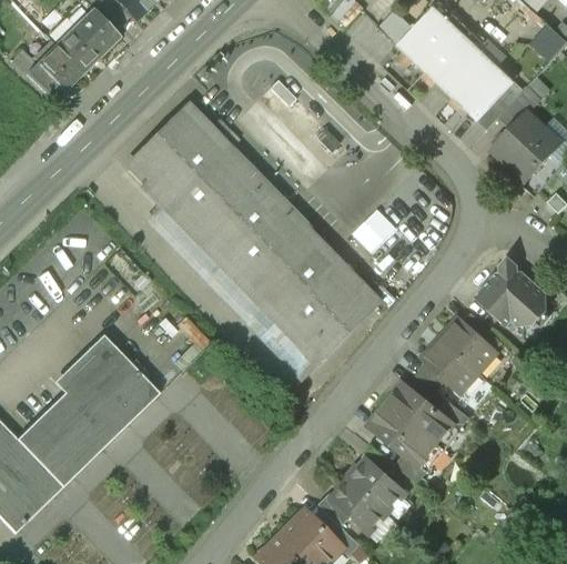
[(93,10),(114,31),(122,23),(104,4),(100,0),(83,0),(93,10)]
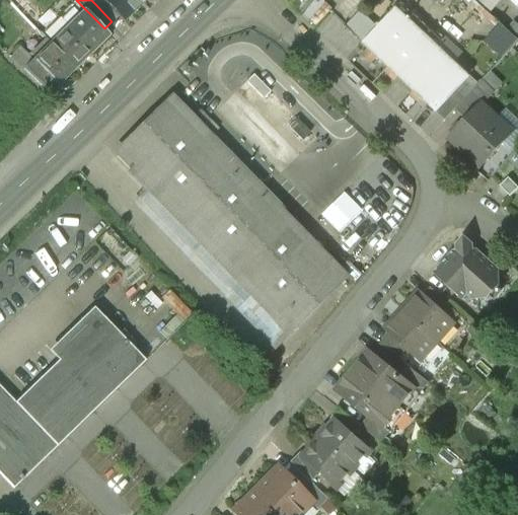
[(99,0),(95,4),(112,21),(120,14),(105,0),(99,0)]
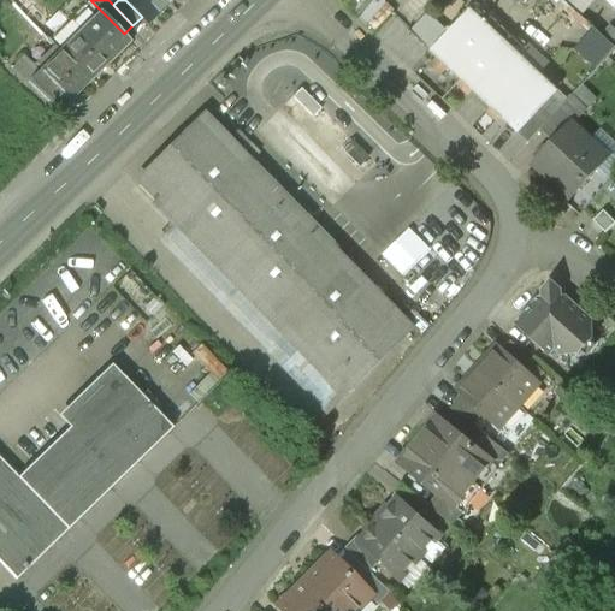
[(142,17),(148,24),(169,4),(165,0),(125,0),(142,17)]
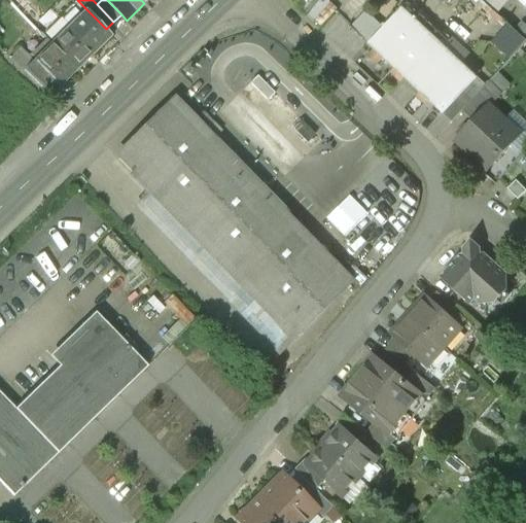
[(427,96),(444,111),(478,75),(476,73),(481,69),(464,54),(460,59),(444,43),(448,39),(408,1),(387,23),(385,22),(384,24),(385,25),(367,8),(358,18),(351,25),(370,41),(376,46),(370,53),(377,60),(383,54),(395,65),(391,69),(397,74),(400,70),(421,90),(418,94),(424,99),(427,96)]
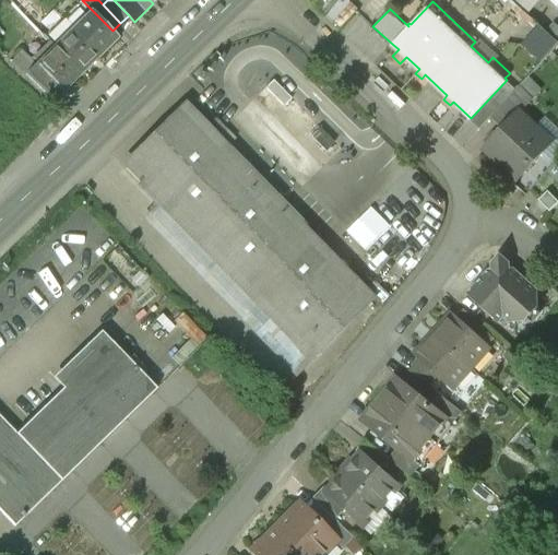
[(74,27),(101,56),(119,37),(113,31),(92,10),(74,27)]
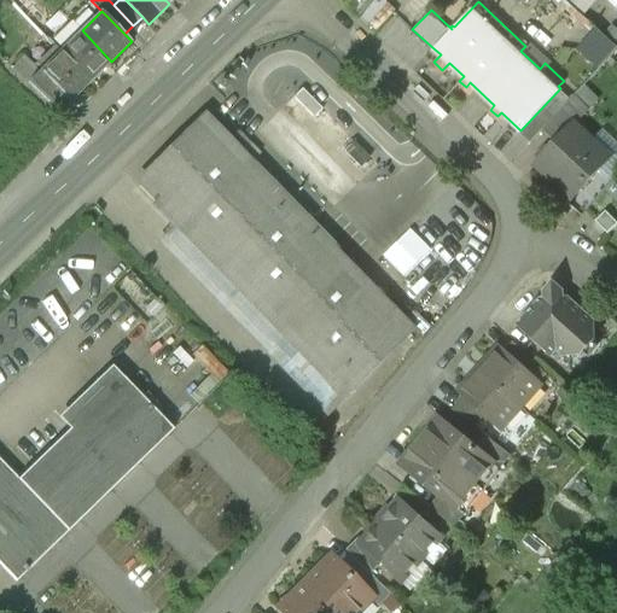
[(582,42),(604,62),(616,45),(616,34),(601,21),(582,42)]
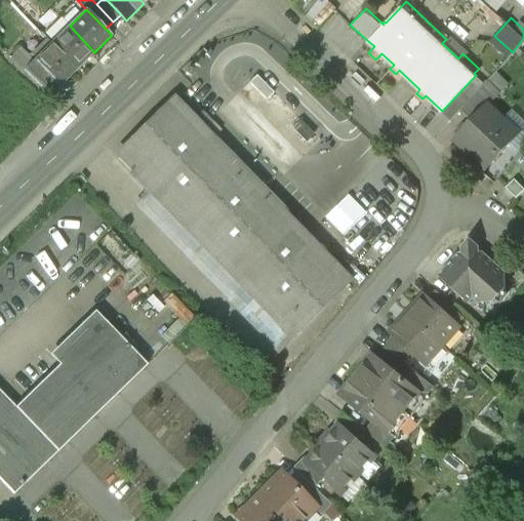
[(94,52),(70,26),(53,43),(78,69),(94,52)]
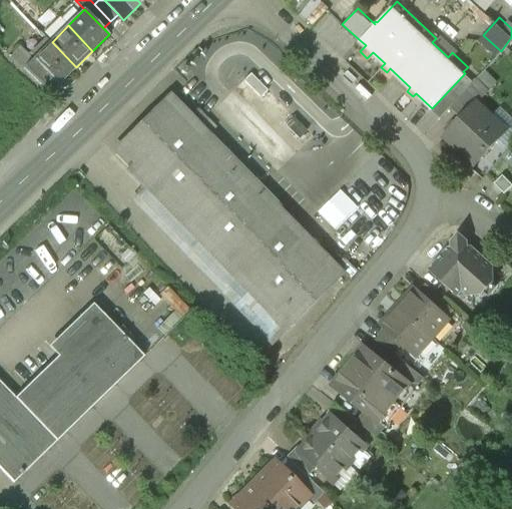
[(53,78),(59,84),(76,67),(52,42),(34,59),(53,78)]
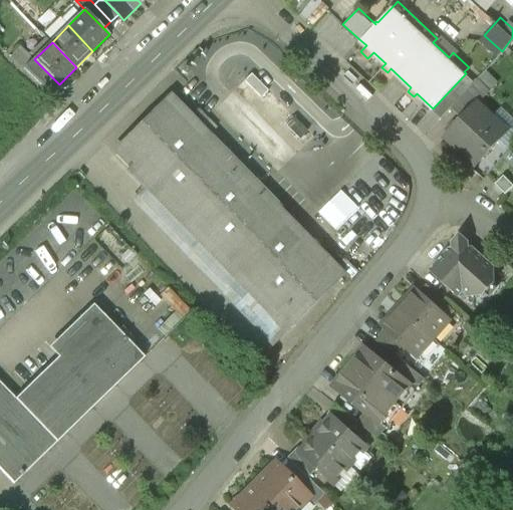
[(11,55),(25,68),(34,59),(21,46),(11,55)]
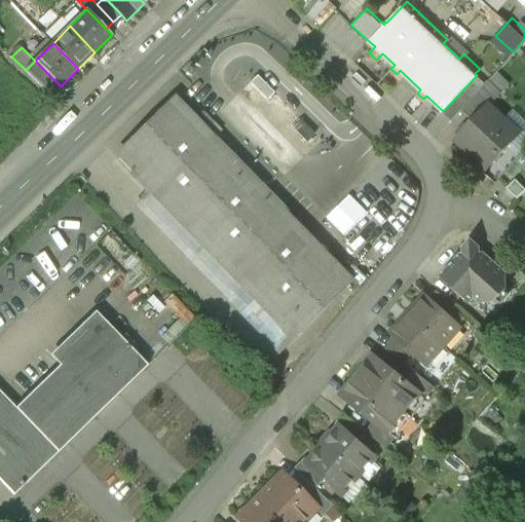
[(54,80),(35,61),(26,70),(45,88),(54,80)]
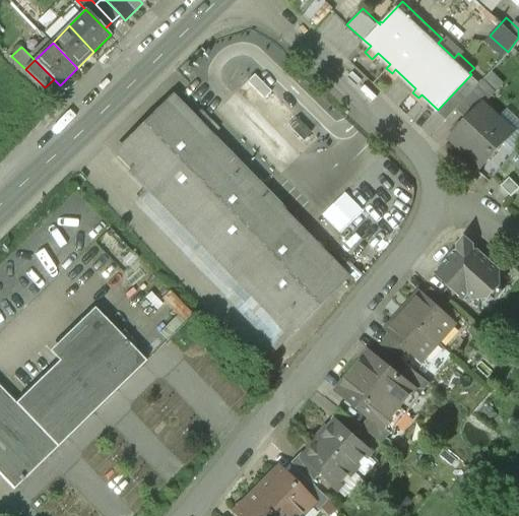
[(479,82),(471,74),(438,110),(447,118),(456,107),(479,82)]
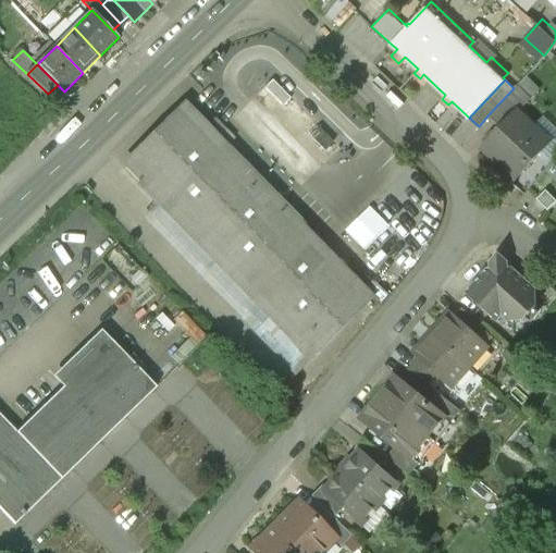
[(516,86),(514,88),(489,114),(502,126),(518,109),(518,110),(529,98),(516,86)]
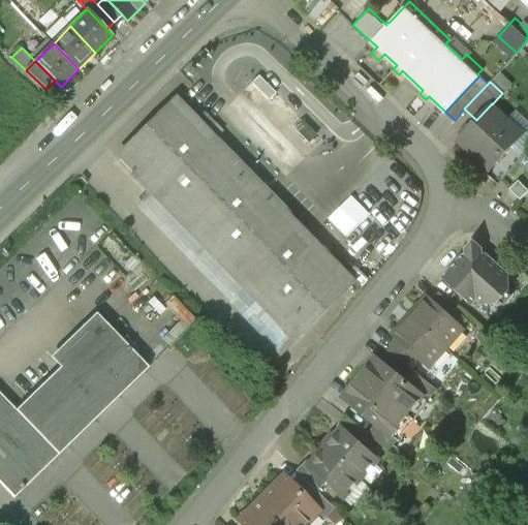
[(119,156),(292,333),(353,274),(206,125),(212,119),(203,110),(197,116),(179,97),(119,156)]
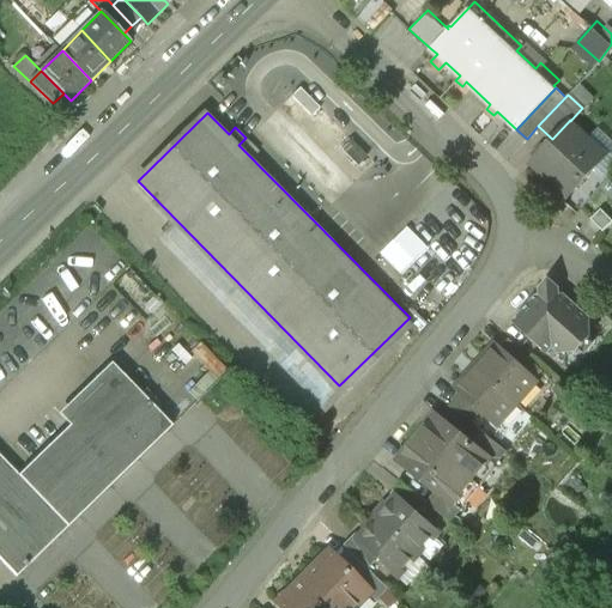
[(545,172),(568,194),(605,153),(570,121),(570,120),(552,139),(535,157),(547,169),(545,172)]
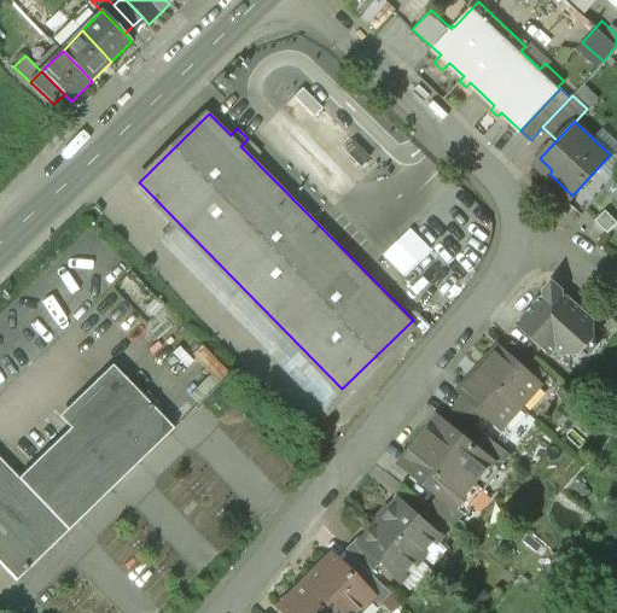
[(595,219),(607,229),(616,221),(616,219),(606,208),(595,219)]
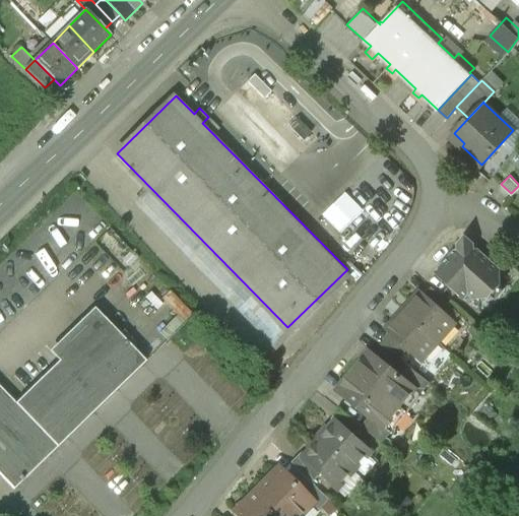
[(342,230),(369,205),(350,186),(325,211),(342,230)]
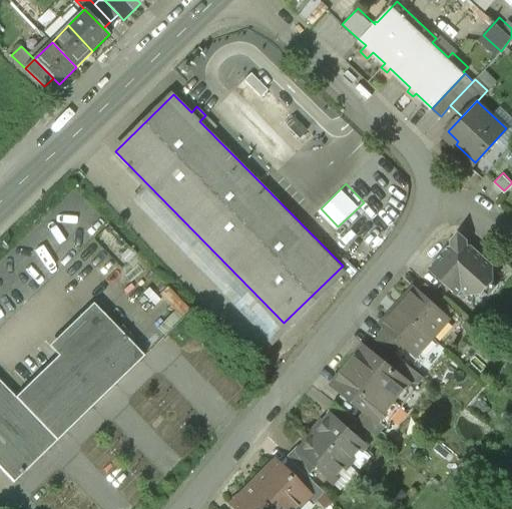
[(462,289),(466,293),(482,293),(494,279),(493,264),(472,243),(467,244),(467,239),(468,239),(468,237),(462,233),(455,233),(451,238),(451,244),(447,245),(428,267),(458,293),(462,289)]
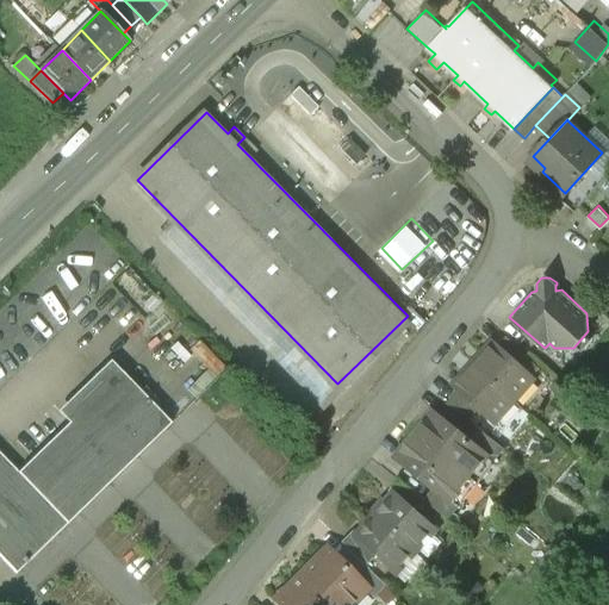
[(497,344),(517,362),(527,351),(507,334),(497,344)]
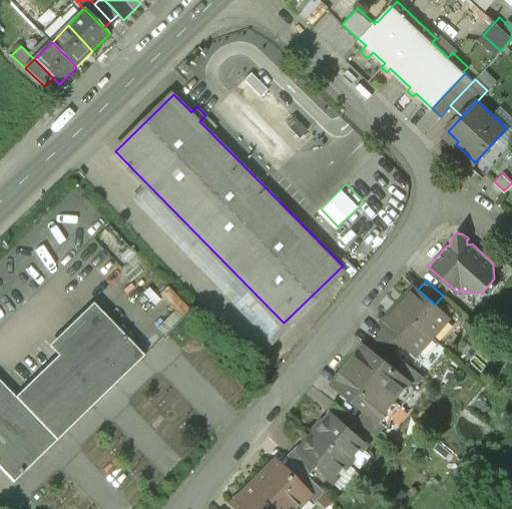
[(398,304),(431,334),(448,317),(435,305),(418,290),(414,287),(398,304)]
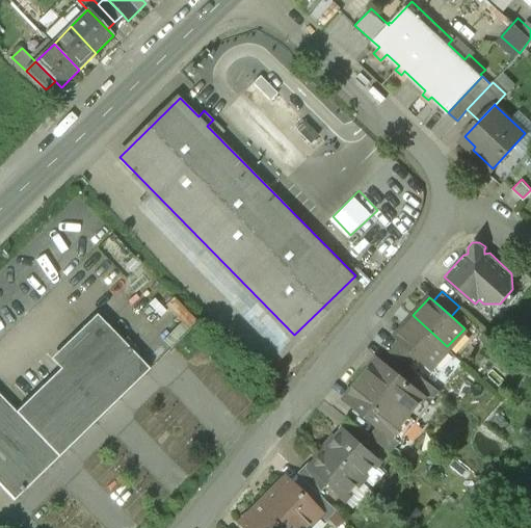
[(0,481),(15,497),(150,367),(99,314),(51,360),(59,368),(17,410),(0,392),(0,481)]
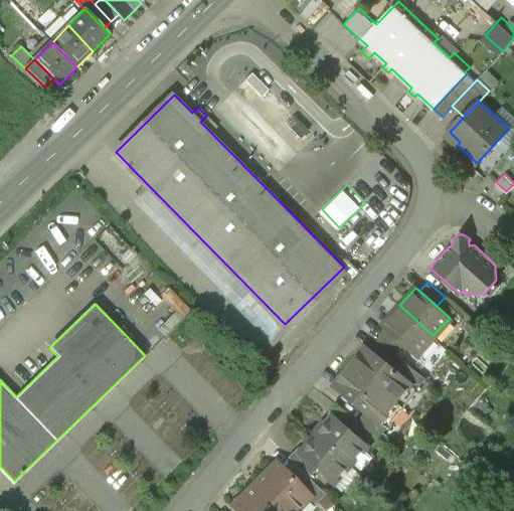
[(404,342),(416,353),(433,335),(399,305),(383,323),(386,326),(404,342)]
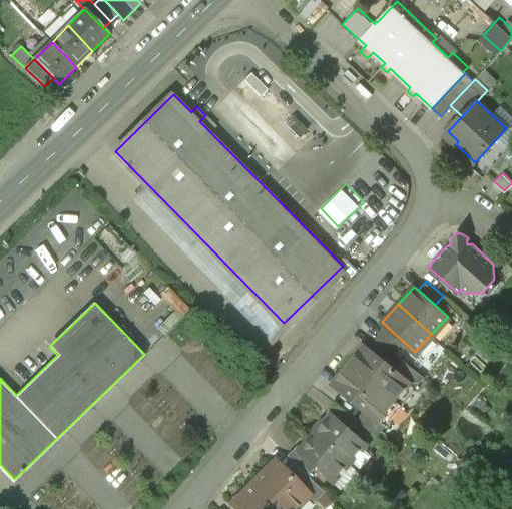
[(394,351),(403,341),(385,325),(375,337),(394,351)]
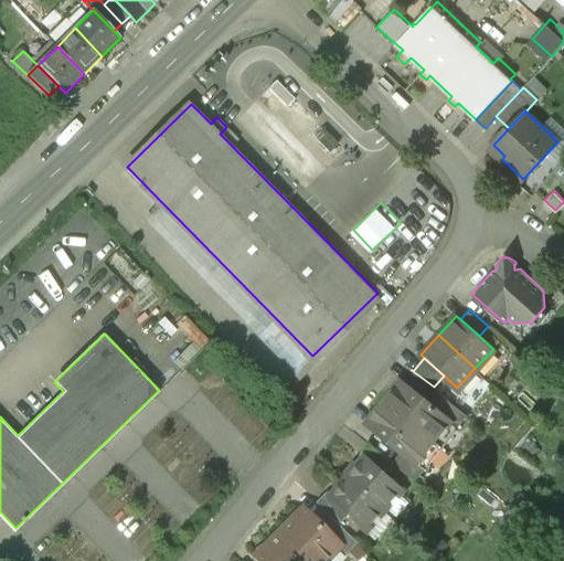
[(401,451),(416,463),(417,462),(418,463),(451,422),(453,420),(434,405),(405,382),(397,391),(393,388),(372,413),(376,416),(370,424),(401,451)]
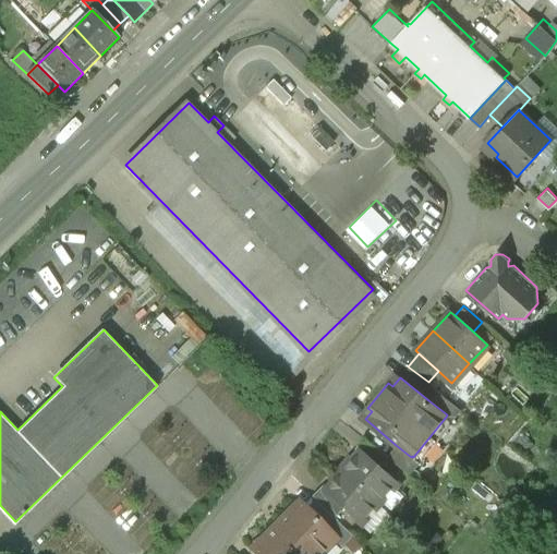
[(428,400),(447,414),(446,417),(451,421),(461,408),(437,389),(428,400)]
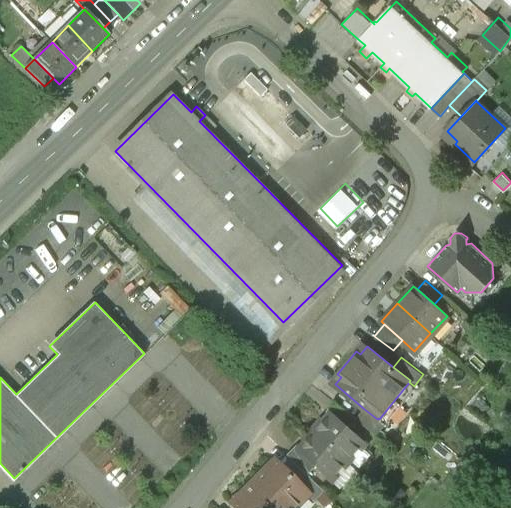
[(331,413),(348,427),(356,417),(334,399),(326,409),(330,413),(331,413)]
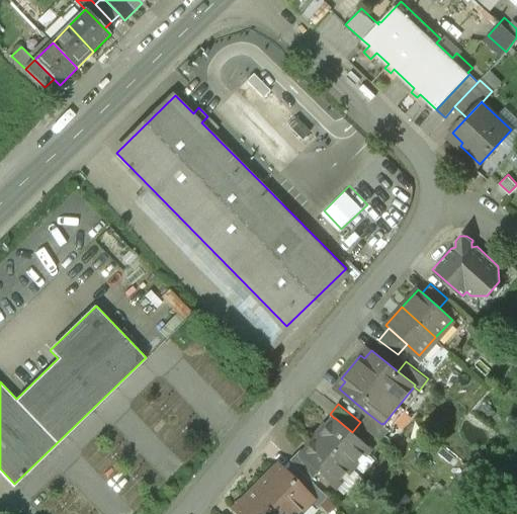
[(367,413),(360,422),(380,438),(389,428),(383,424),(382,423),(381,424),(367,413)]
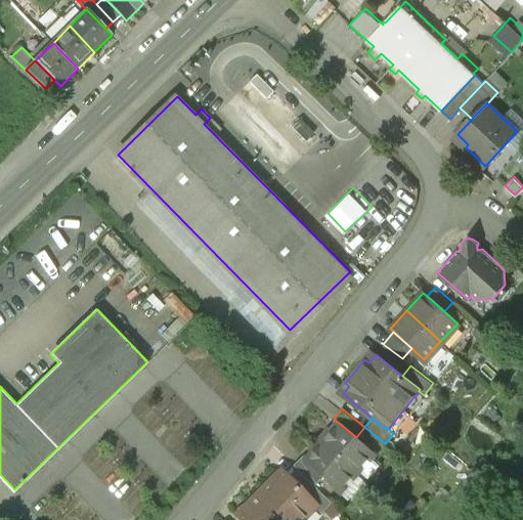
[(322,440),(355,471),(373,452),(356,437),(339,423),(338,423),(322,440)]
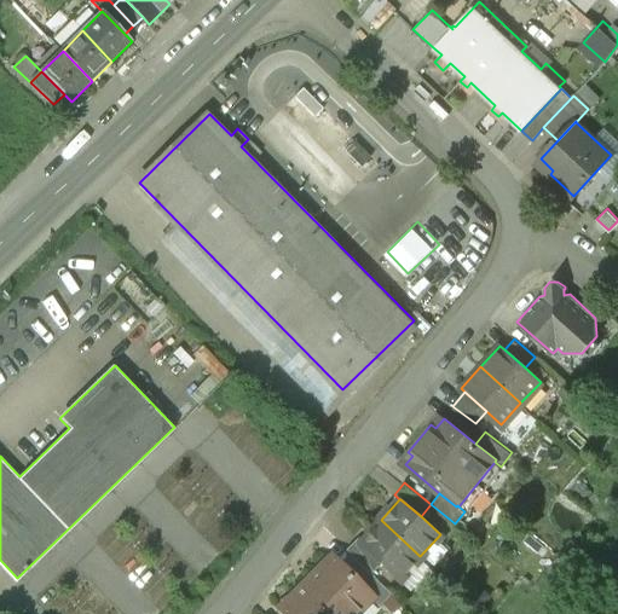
[(382,560),(400,577),(420,556),(381,520),(363,540),(362,542),(382,560)]
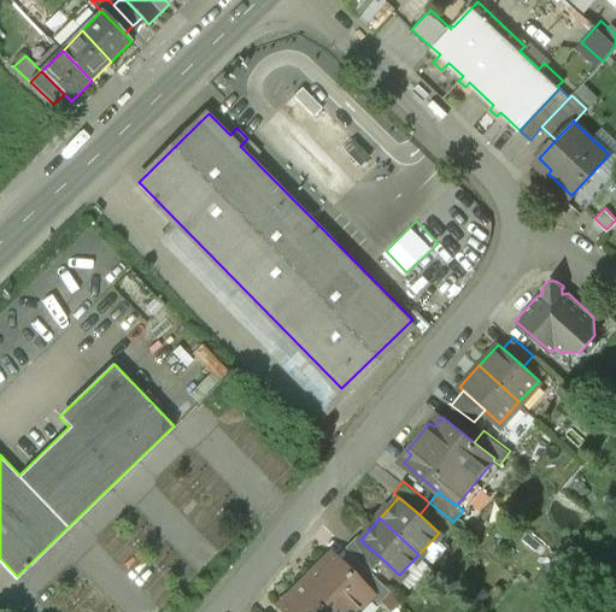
[(370,569),(381,558),(361,540),(362,539),(357,534),(346,545),(367,565),(370,569)]
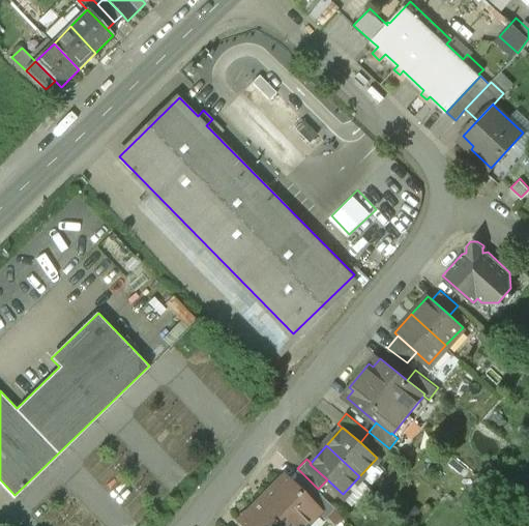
[(262,496),(292,525),(303,525),(319,510),(320,509),(305,495),(285,474),(262,496)]
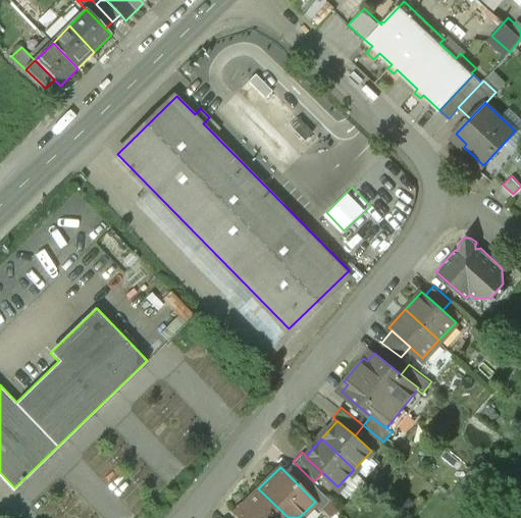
[(301,487),(315,502),(314,503),(320,509),(330,499),(313,481),(310,478),(301,487)]
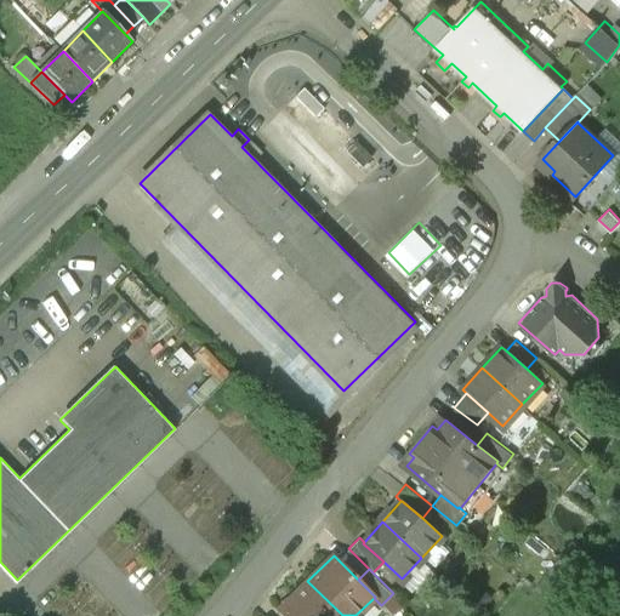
[(290,615),(342,615),(307,581),(282,608),(290,615)]
